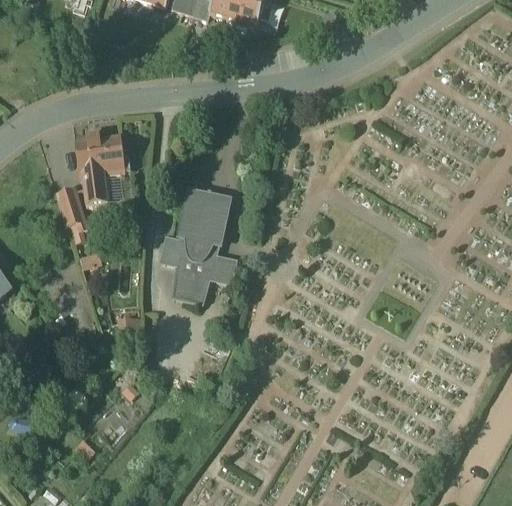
[(213,0),(199,0),(194,17),(208,21),(210,15),(209,15),(213,0)]
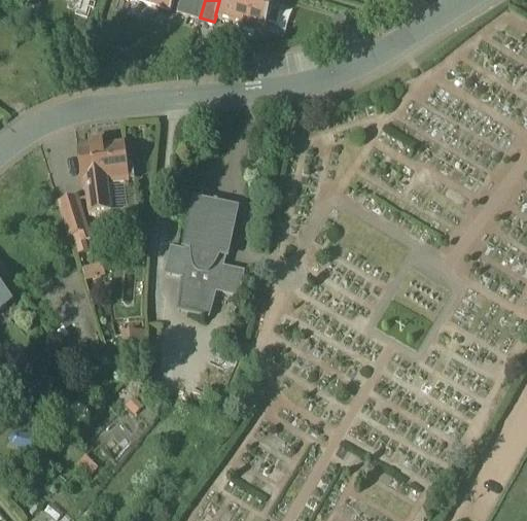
[(219,0),(215,15),(216,15),(241,23),(240,28),(254,32),(255,28),(266,31),(275,0),(219,0)]
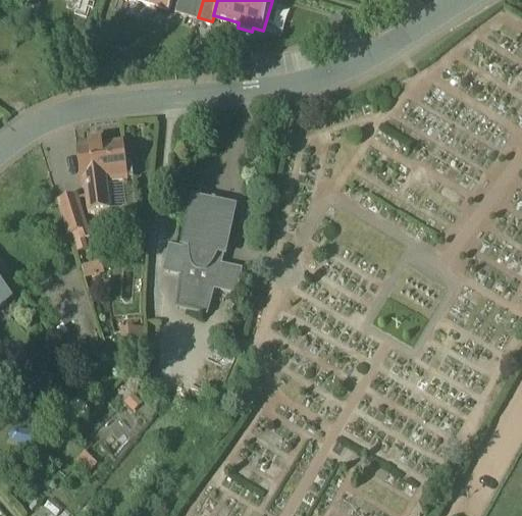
[(102,137),(89,139),(89,143),(76,145),(82,183),(85,183),(88,210),(111,208),(107,179),(128,176),(128,175),(134,174),(132,159),(126,160),(123,139),(102,142),(102,137)]
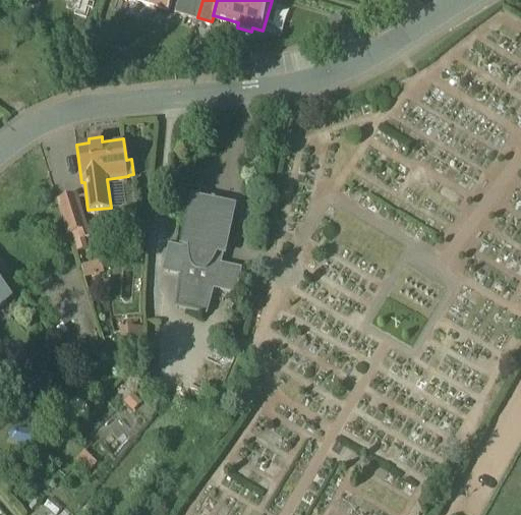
[(76,191),(57,197),(68,232),(78,229),(80,236),(90,233),(76,191)]
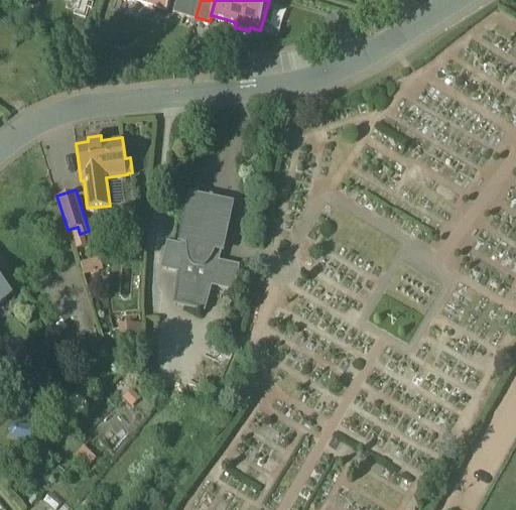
[(232,203),(190,195),(181,240),(183,240),(182,244),(168,241),(163,264),(179,268),(174,300),(204,306),(211,281),(233,286),(238,264),(217,260),(221,248),(223,248),(232,203)]
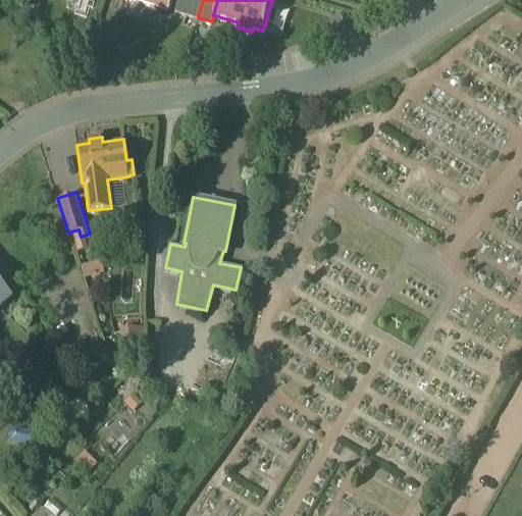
[(0,303),(10,295),(0,280),(0,303)]
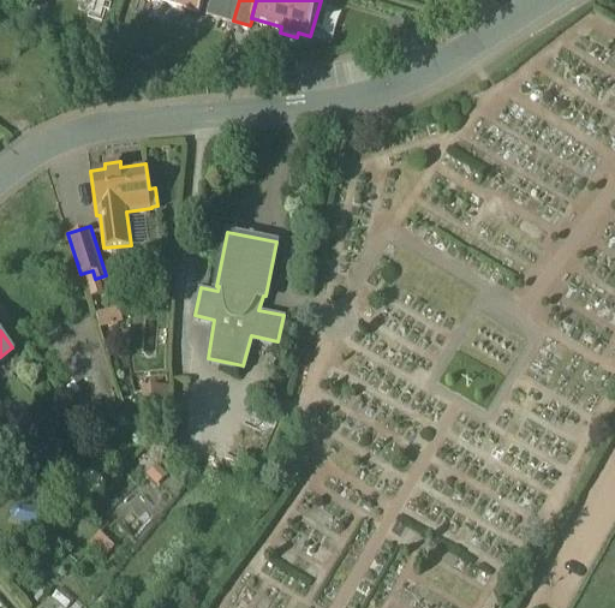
[(167,383),(145,386),(148,411),(169,410),(167,383)]
